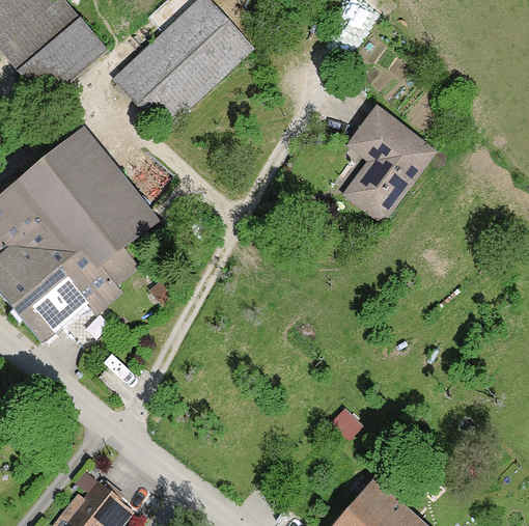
[(0,0),(0,43),(48,101),(108,50),(65,0),(0,0)]
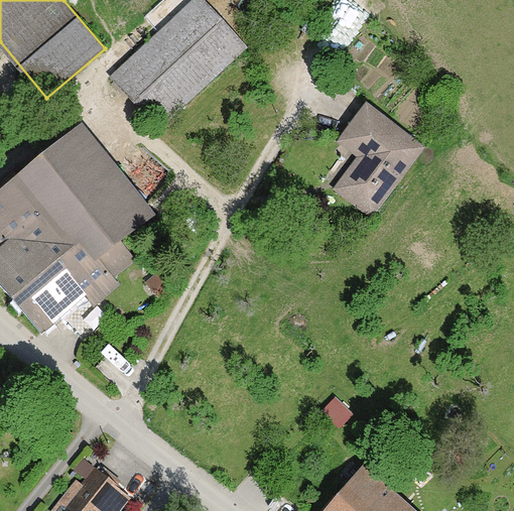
[(186,0),(111,73),(163,127),(247,46),(203,0),(186,0)]
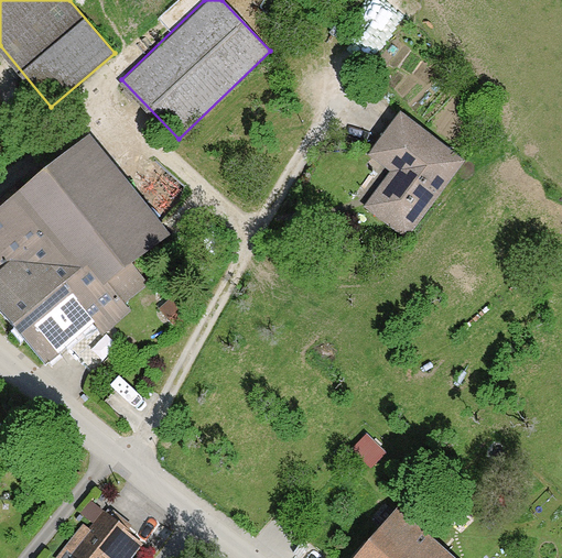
[(466,157),(400,108),(369,150),(392,167),(365,204),(407,236),(466,157)]
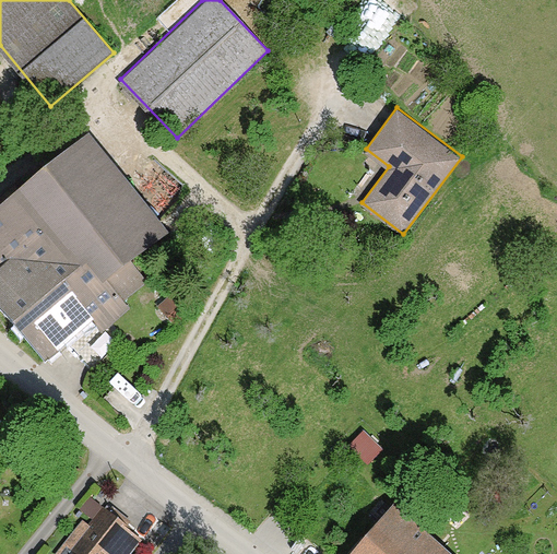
[(168,231),(87,131),(0,201),(0,302),(44,356),(90,319),(98,329),(152,285),(131,261),(168,231)]
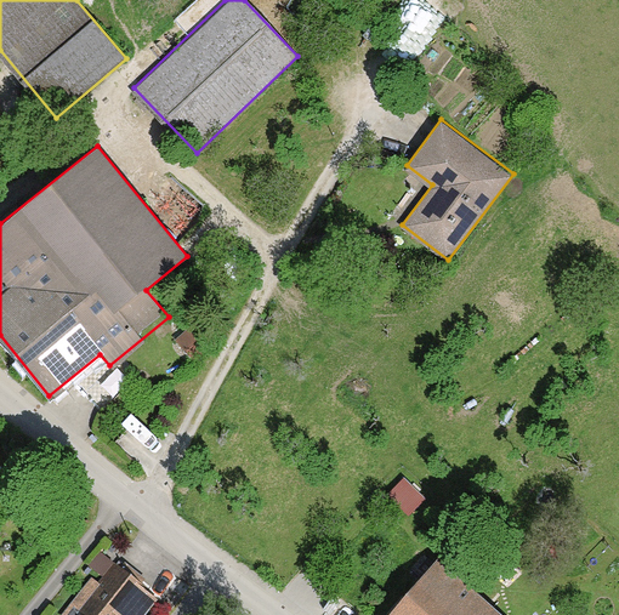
[(510,614),(437,557),(390,614),(510,614)]
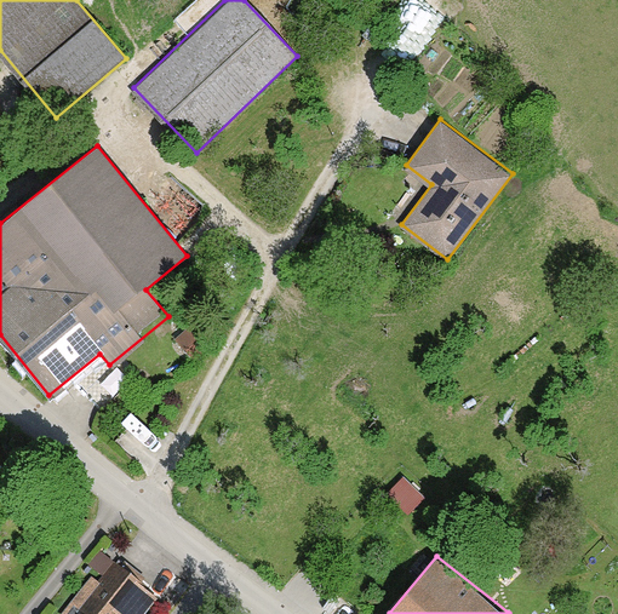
[(90,575),(58,612),(59,613),(80,613),(84,610),(86,613),(147,613),(160,598),(115,560),(97,580),(90,575)]
